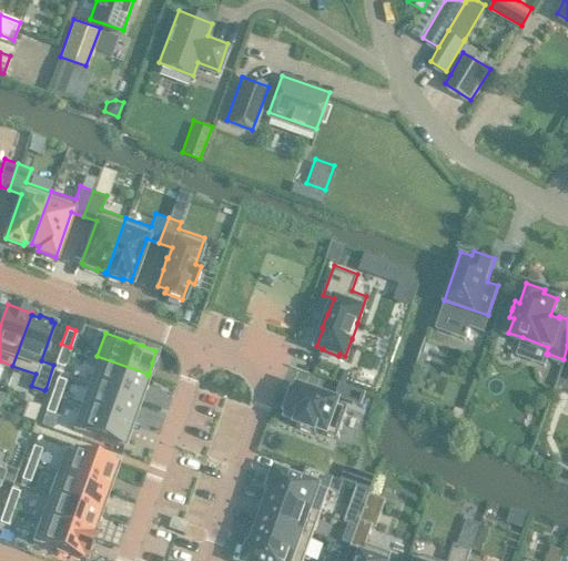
[(61,344),(56,360),(63,364),(70,347),(61,344)]
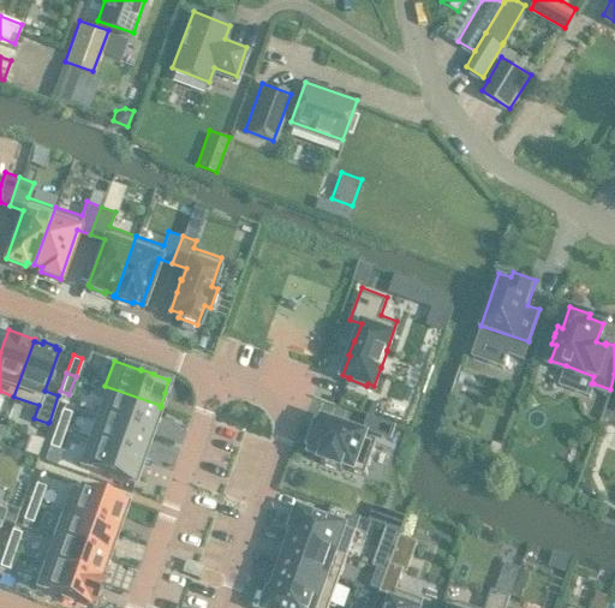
[(105,386),(96,410),(151,430),(160,406),(160,405),(105,386)]
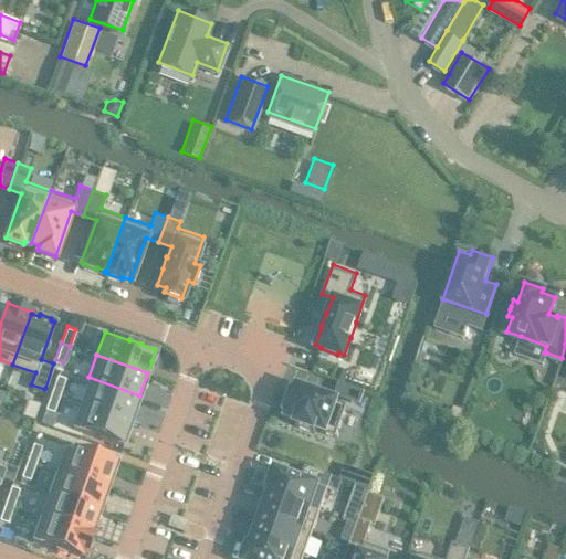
[(344,362),(341,372),(366,381),(369,371),(344,362)]
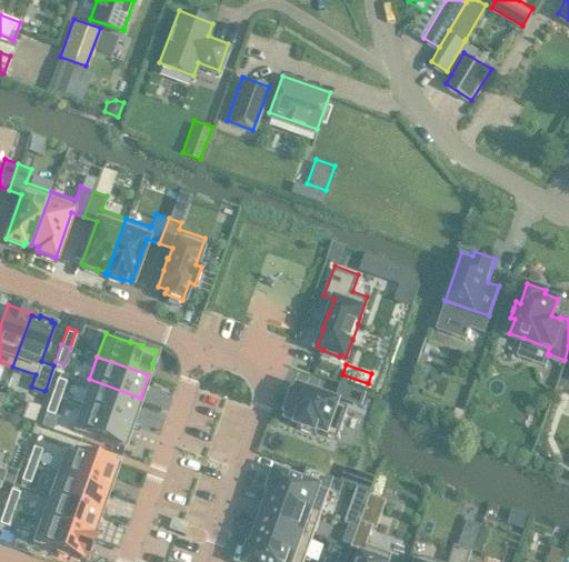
[(58,374),(51,392),(60,394),(66,378),(58,374)]
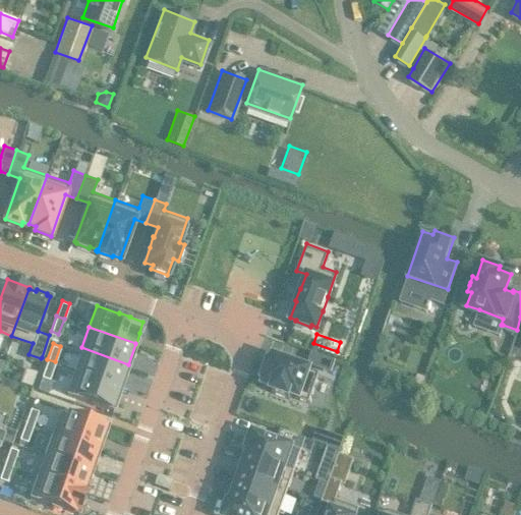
[(81,347),(74,368),(120,385),(128,364),(81,347)]
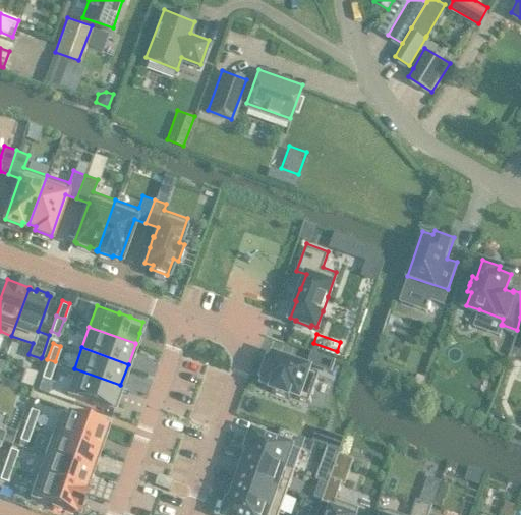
[(311,348),(307,360),(331,368),(335,357),(311,348)]
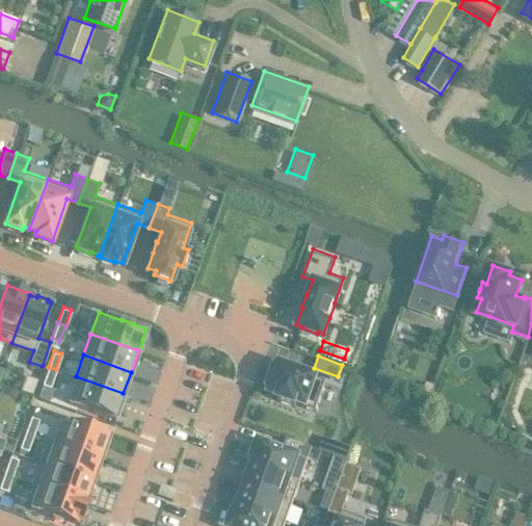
[(274,365),(268,384),(270,385),(268,390),(278,394),(277,397),(295,402),(296,400),(316,406),(326,377),(280,361),(277,366),(274,365)]
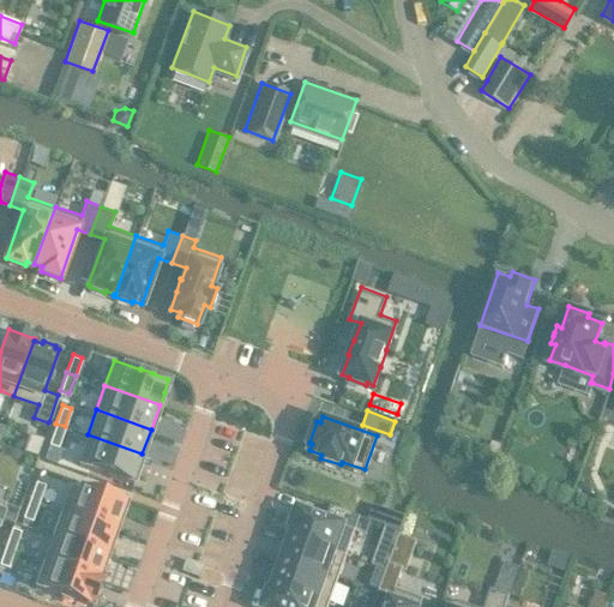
[(55,424),(49,440),(59,444),(65,426),(55,424)]
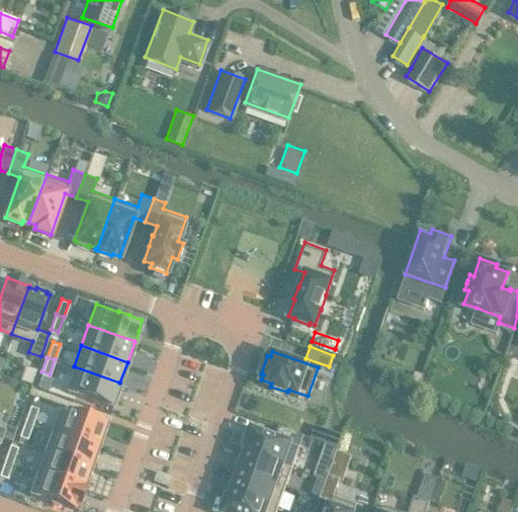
[(74,366),(66,388),(112,405),(119,382),(74,366)]
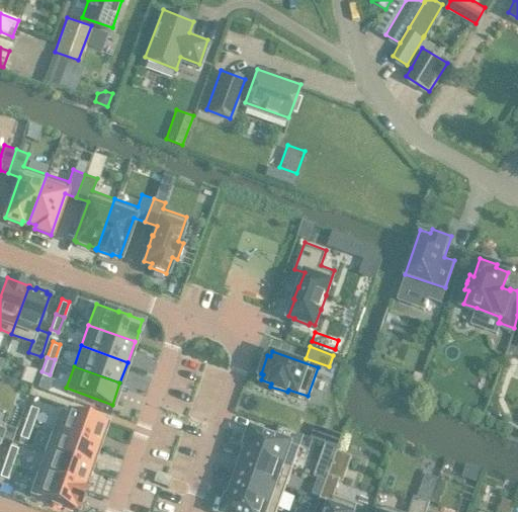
[(415,368),(411,381),(419,385),(423,371),(415,368)]
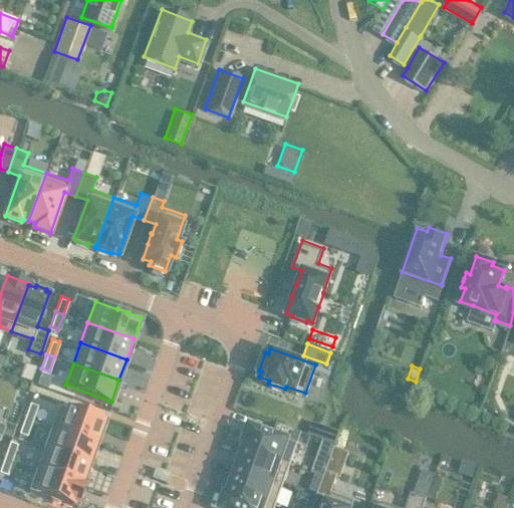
[(30,401),(25,416),(32,418),(37,403),(30,401)]
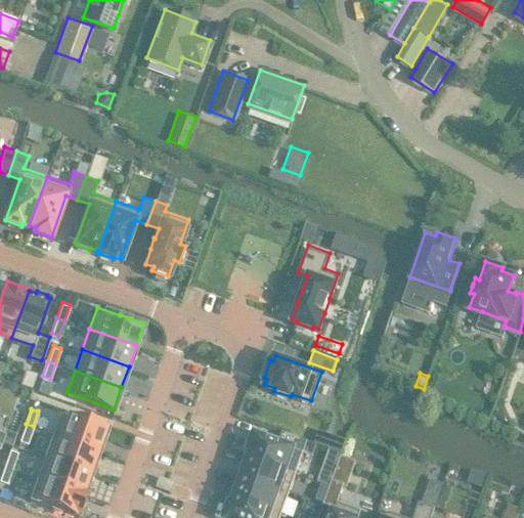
[(59,411),(52,433),(99,449),(106,428),(59,411)]
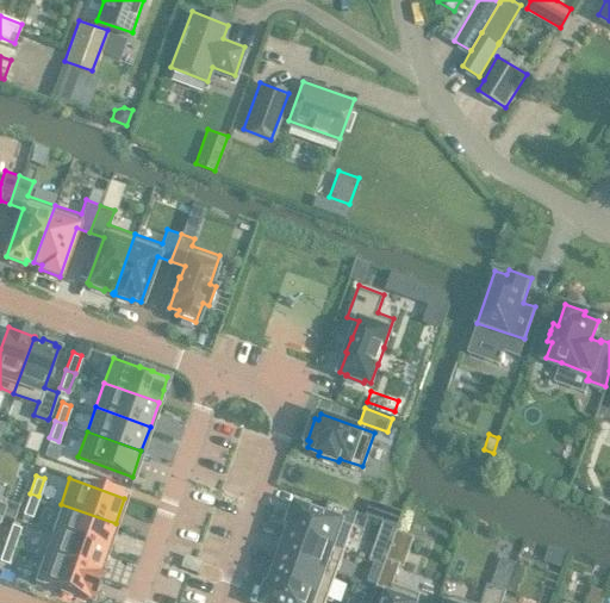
[(30,493),(23,511),(32,514),(38,496),(30,493)]
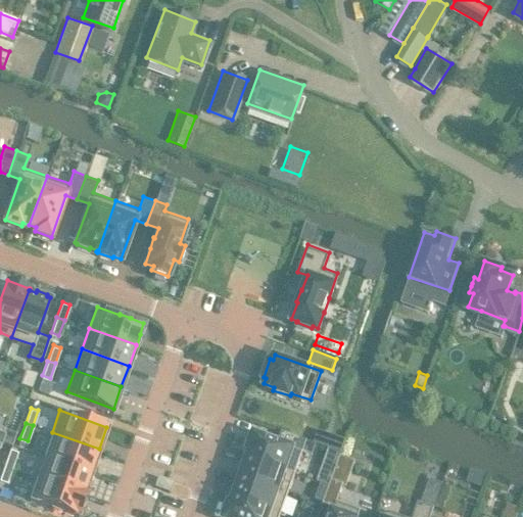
[(0,424),(0,438),(12,442),(12,441),(16,430),(0,424)]
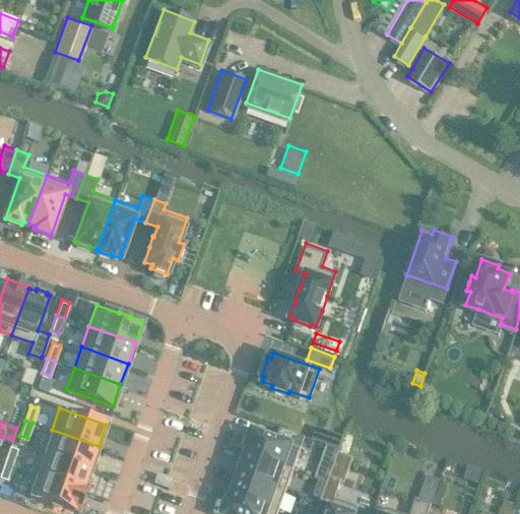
[(252,428),(247,444),(249,445),(247,451),(294,467),(305,434),(282,426),(278,437),(252,428)]
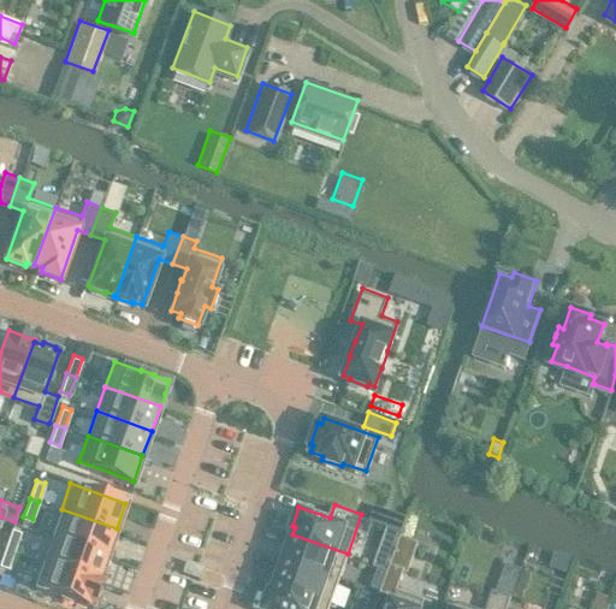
[(61,509),(53,533),(108,554),(117,528),(61,509)]
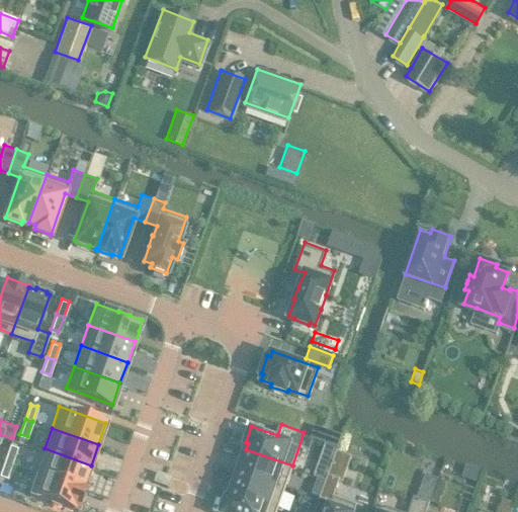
[(10,442),(5,457),(12,460),(17,445),(10,442)]
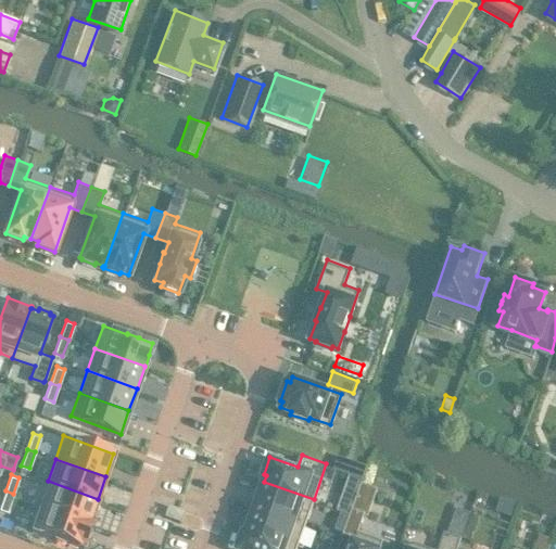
[(48,481),(39,503),(89,521),(90,520),(98,499),(48,481)]
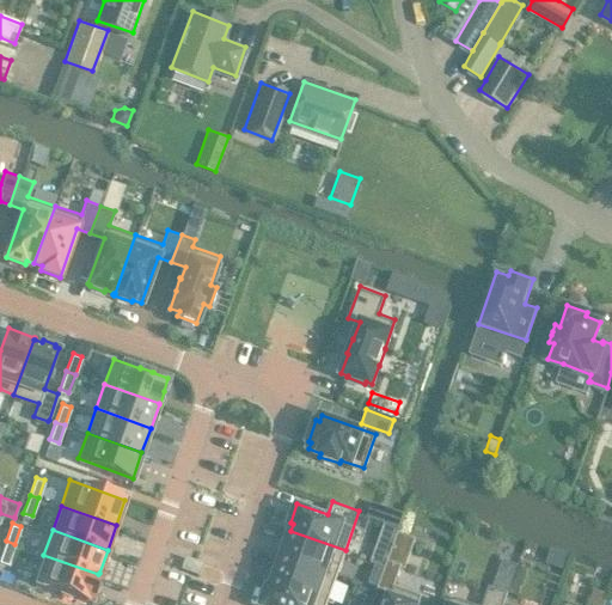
[(291,531),(282,555),(337,574),(346,550),(291,531)]
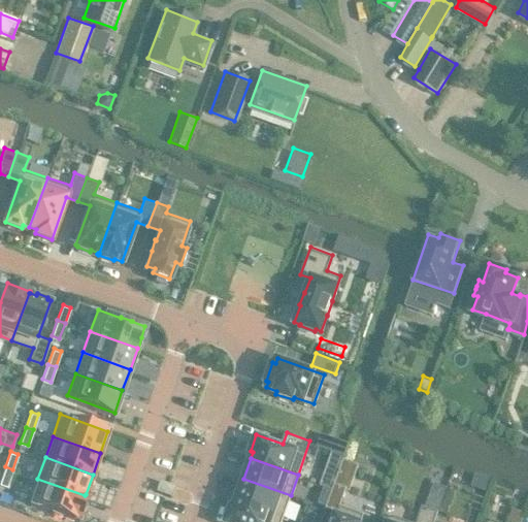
[(5,466),(0,480),(0,482),(7,485),(12,469),(5,466)]
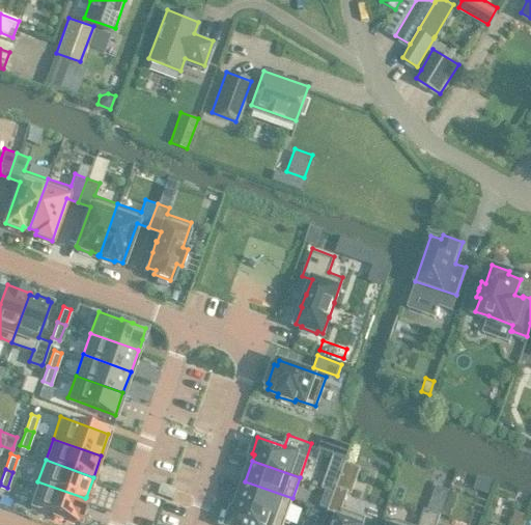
[(161,479),(157,490),(172,496),(176,486),(161,479)]
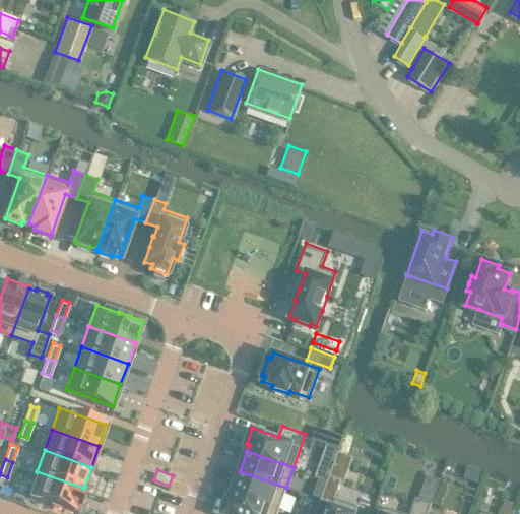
[(37,471),(29,493),(51,500),(51,501),(64,505),(78,510),(85,489),(86,488),(84,487),(83,488),(37,471)]
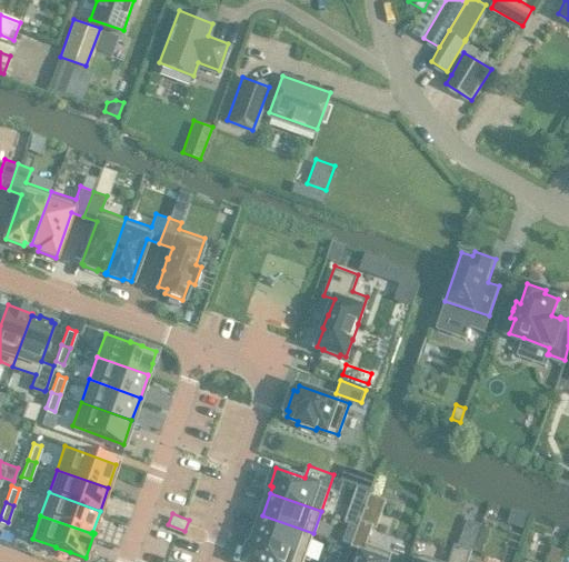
[(262,515),(253,538),(305,557),(313,533),(262,515)]
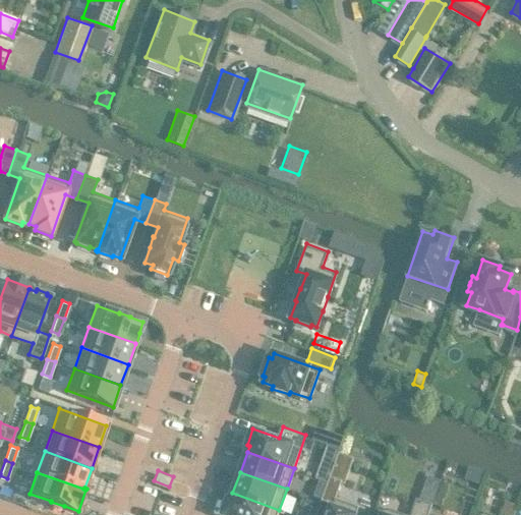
[(333,502),(328,514),(354,514),(357,505),(336,498),(342,477),(330,473),(327,480),(322,496),(322,498),(333,502)]
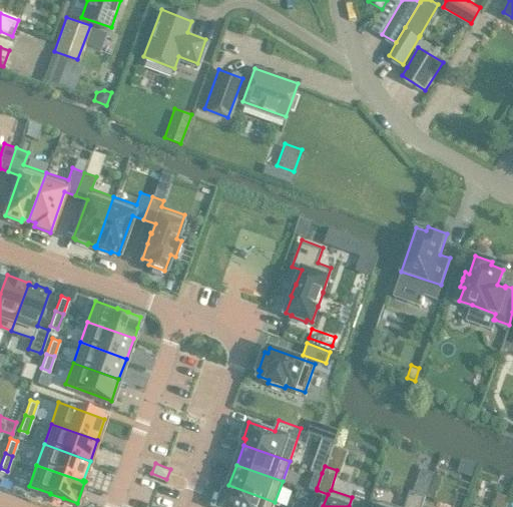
[(315,470),(310,485),(317,488),(322,473),(315,470)]
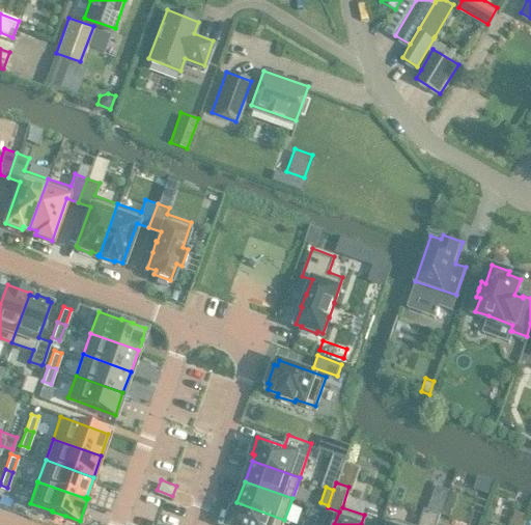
[(232,507),(227,524),(229,524),(282,524),(284,520),(236,502),(234,508),(232,507)]
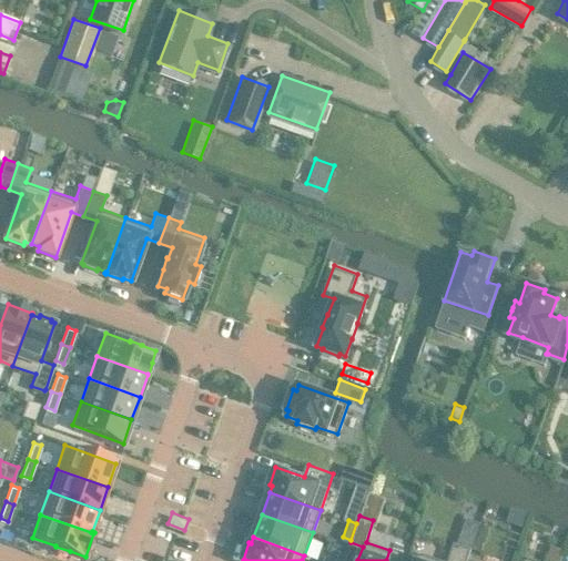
[(465,560),(469,547),(454,541),(447,560),(421,552),(416,560),(465,560)]
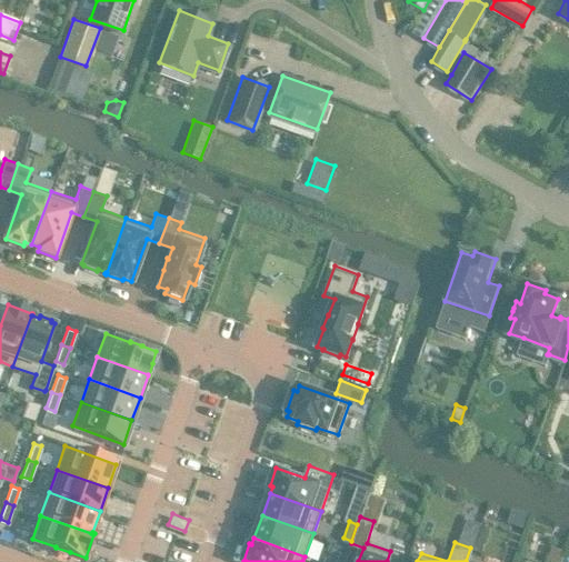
[(333,548),(328,561),(338,561),(342,551),(333,548)]
